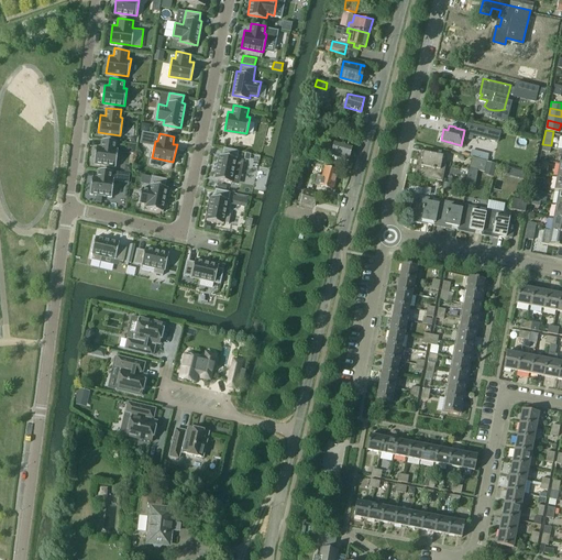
[(95,163),(116,166),(119,149),(116,147),(117,140),(102,138),(101,145),(97,144),(95,163)]
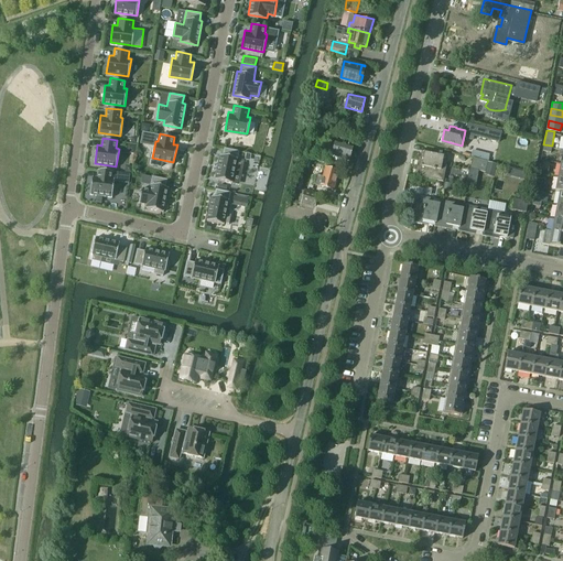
[(349,159),(354,144),(336,140),(333,154),(349,159)]
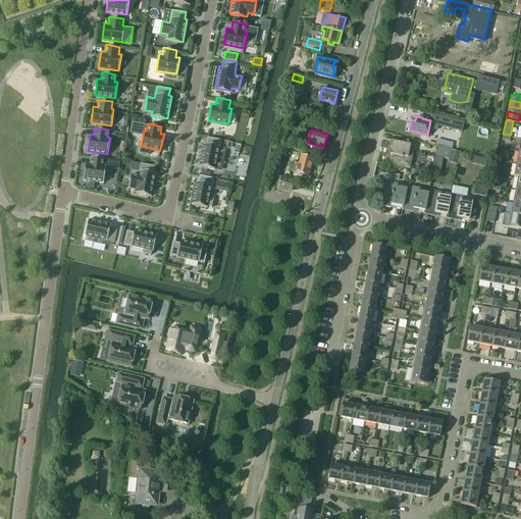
[(199,164),(215,167),(221,139),(208,136),(207,143),(204,142),(199,164)]
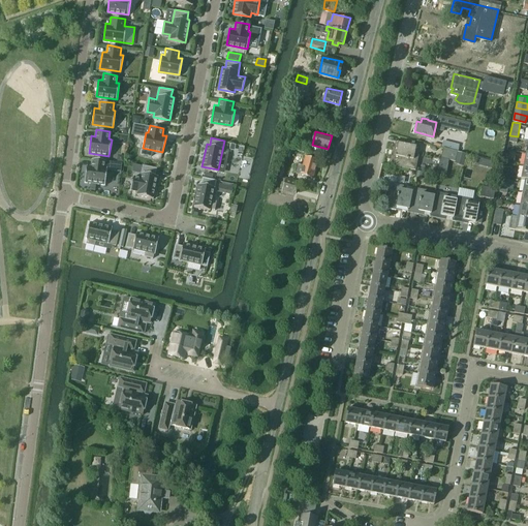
[(391,163),(415,168),(420,146),(396,141),(394,148),(397,149),(396,154),(395,153),(393,160),(395,160),(394,163),(391,163)]
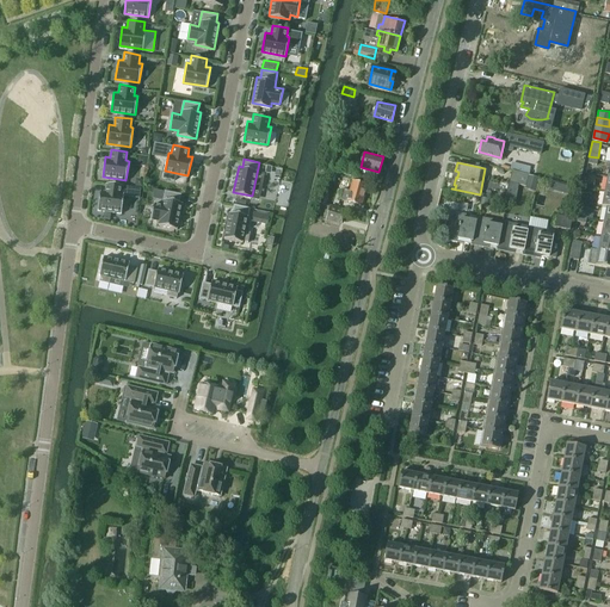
[(525,184),(529,172),(512,168),(510,179),(525,184)]
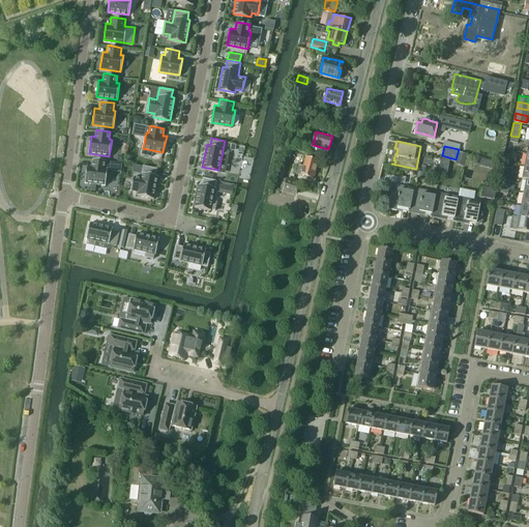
[(315,158),(317,152),(309,150),(309,153),(306,152),(305,155),(302,164),(298,163),(295,172),(301,173),(314,177),(319,159),(315,158)]
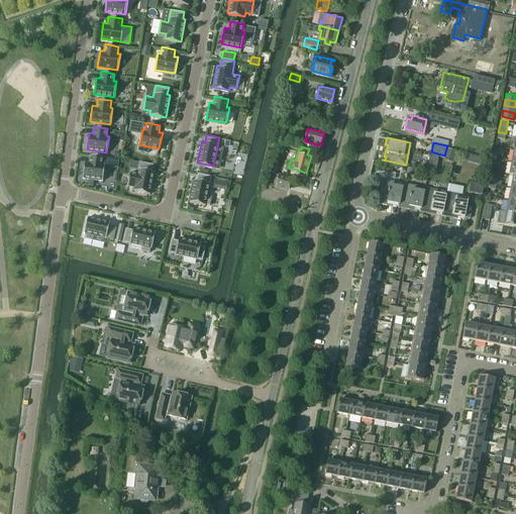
[(83,177),(103,180),(105,164),(103,164),(103,157),(90,155),(89,161),(85,161),(83,177)]
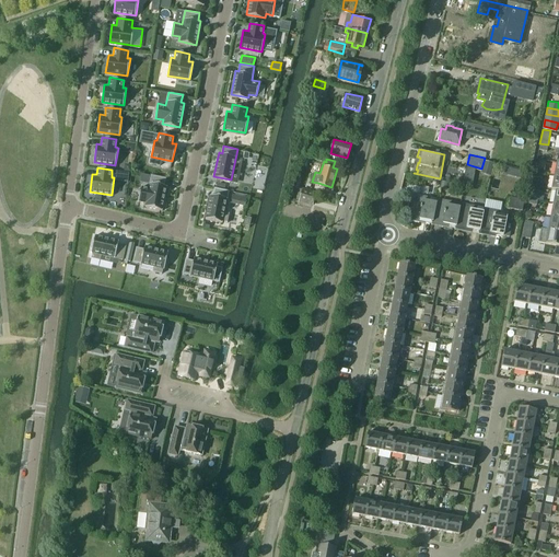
[(139,199),(147,201),(146,205),(163,209),(167,185),(164,184),(166,176),(152,174),(149,187),(141,185),(139,199)]
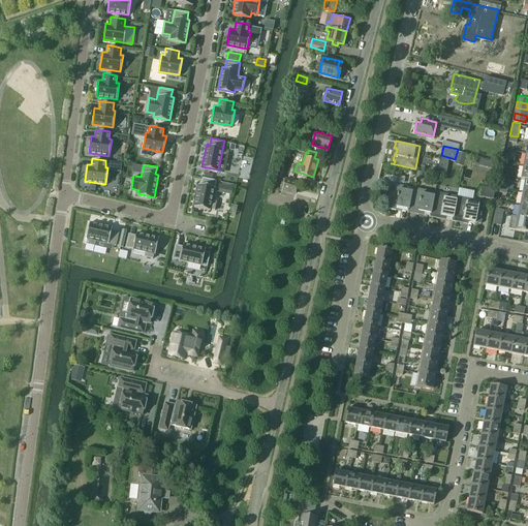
[(217,179),(203,176),(202,183),(198,183),(194,206),(211,209),(211,208),(215,209),(217,199),(213,198),(217,179)]
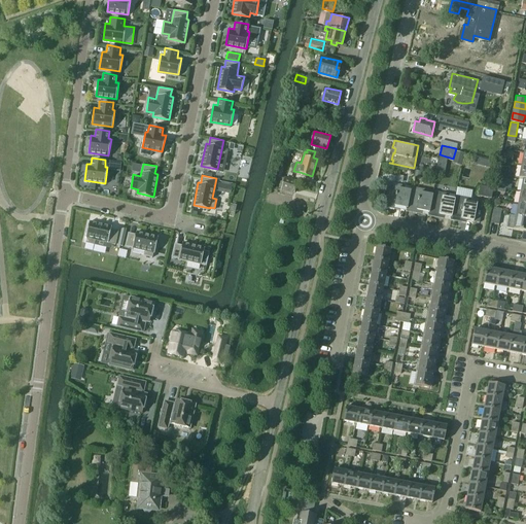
[(294,191),(297,179),(285,176),(282,187),(294,191)]
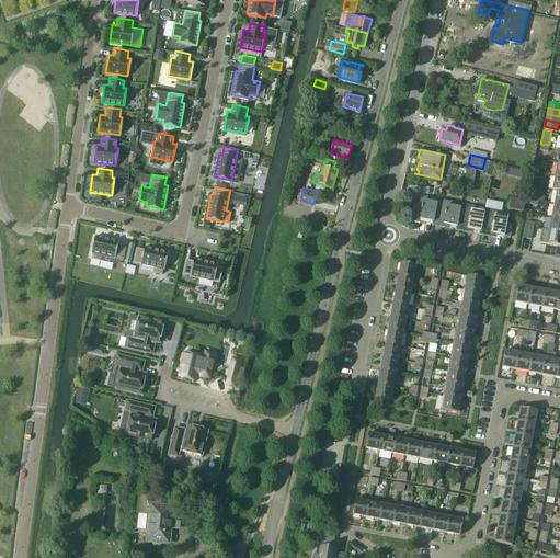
[(231,201),(246,204),(247,196),(233,193),(231,201)]
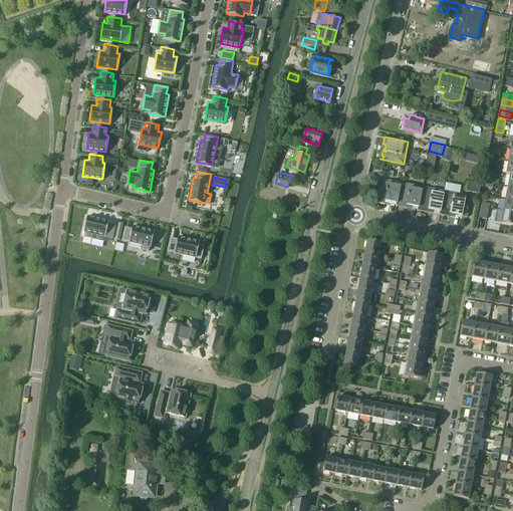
[(397,205),(402,181),(401,181),(401,184),(394,183),(395,179),(379,177),(374,200),(375,201),(375,200),(385,202),(386,199),(397,202),(397,205)]
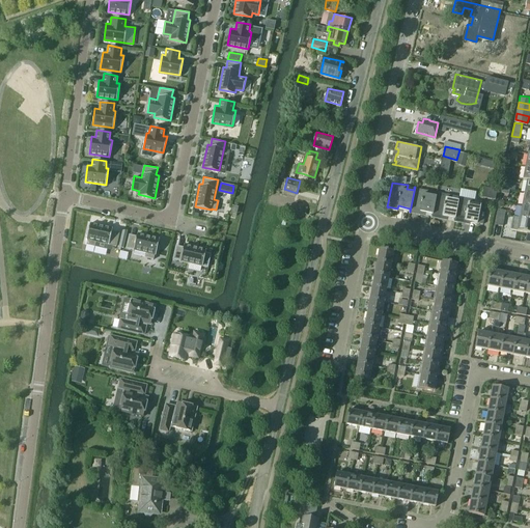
[(496,198),(497,188),(484,186),(482,196),(496,198)]
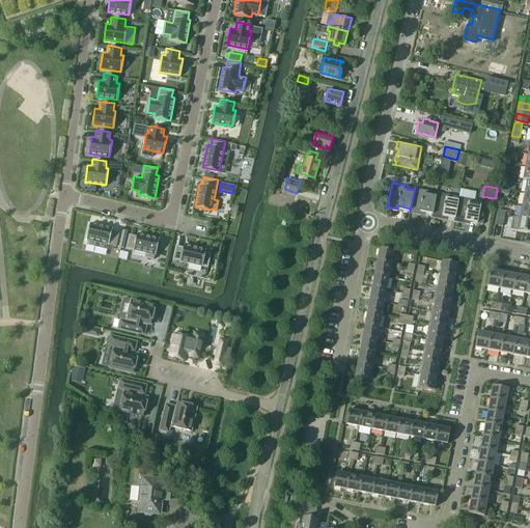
[(433,216),(437,191),(436,194),(429,193),(430,189),(415,187),(410,212),(420,214),(421,211),(433,213),(431,216),(433,216)]
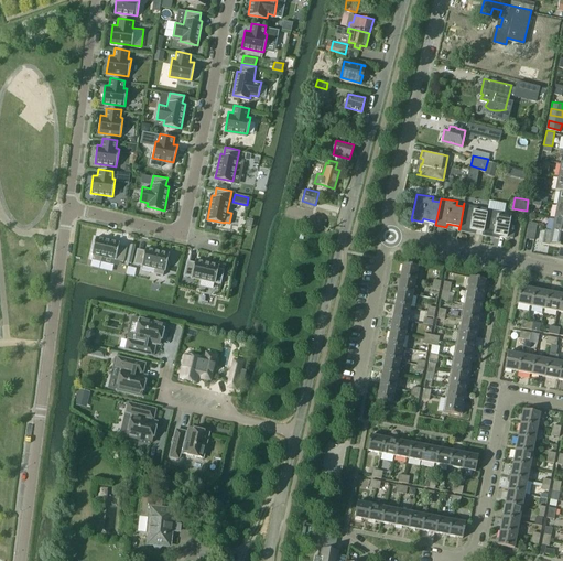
[(483,234),(488,207),(487,207),(487,212),(479,209),(480,206),(464,203),(459,229),(469,232),(471,228),(483,230),(483,234)]
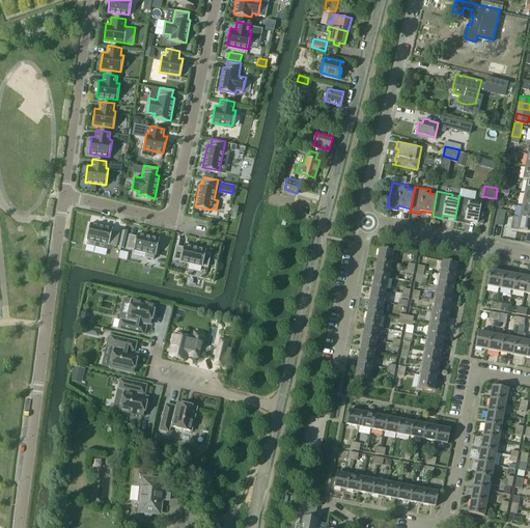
[(459,195),(454,220),(465,222),(465,219),(477,221),(481,203),(474,202),(475,198),(459,195)]
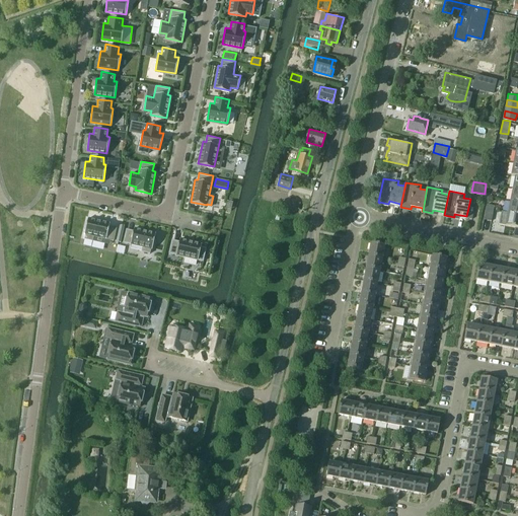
[(517,200),(511,199),(509,211),(517,213),(517,200)]
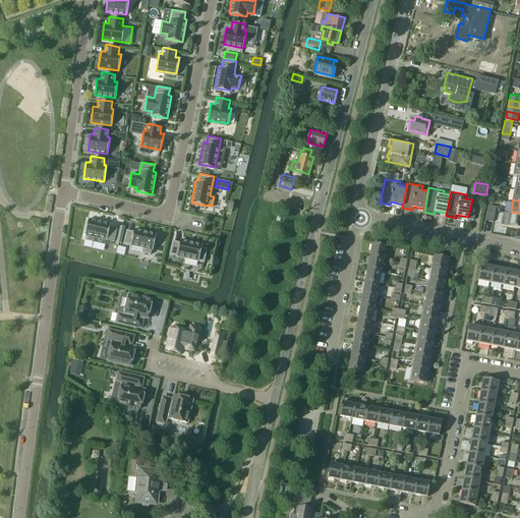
[(494,220),(496,210),(488,208),(486,218),(494,220)]
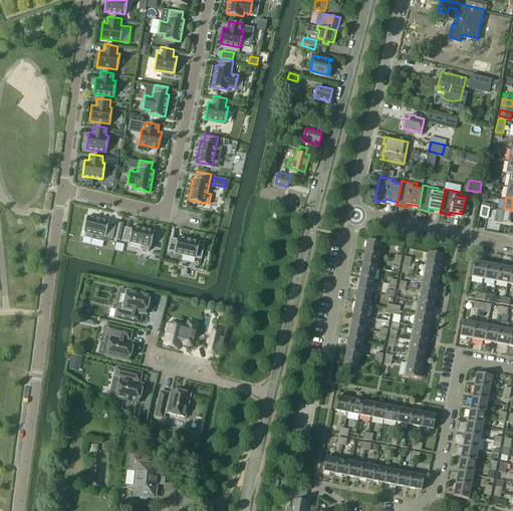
[(512,211),(504,209),(501,222),(512,224),(512,211)]
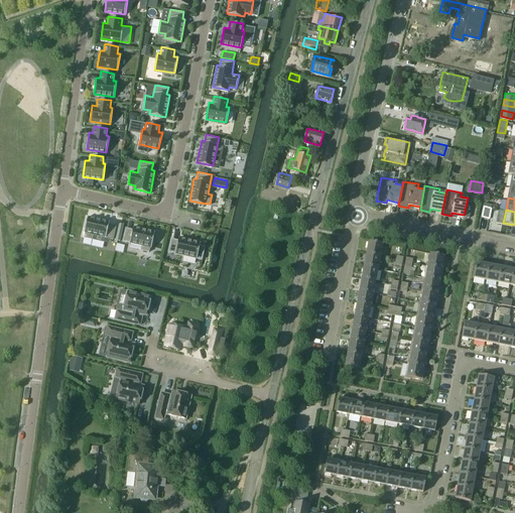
[(88,216),(85,231),(86,231),(85,236),(93,238),(94,234),(113,238),(116,225),(109,224),(110,221),(88,216)]
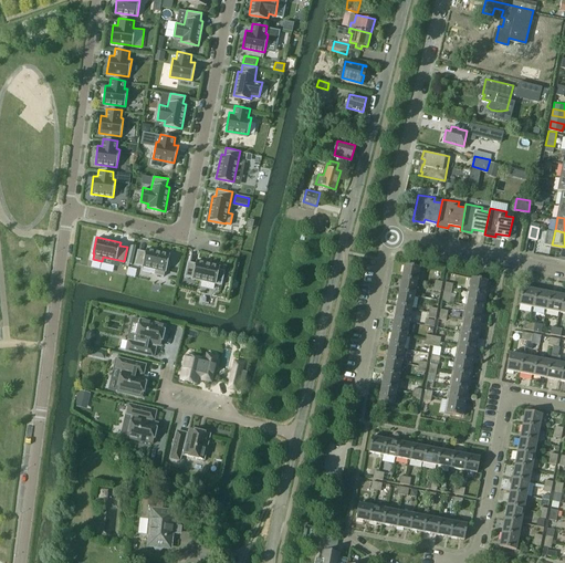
[(135,263),(156,268),(155,272),(165,275),(170,252),(146,247),(146,250),(138,249),(135,263)]
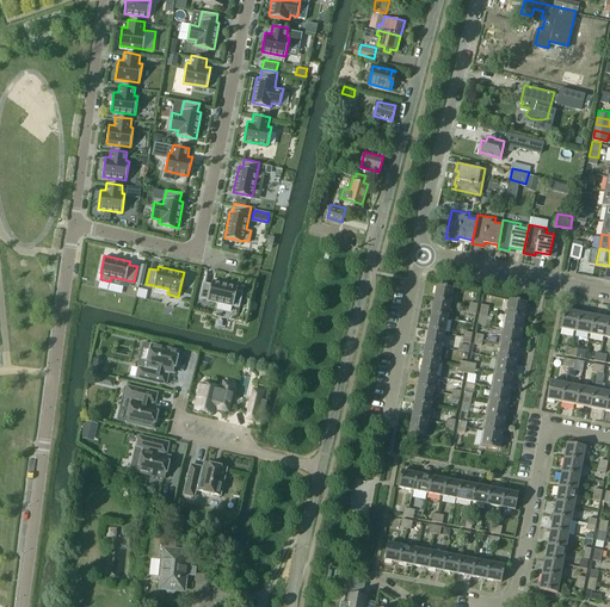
[(199,296),(239,305),(242,290),(238,289),(238,285),(213,279),(211,283),(203,280),(199,296)]
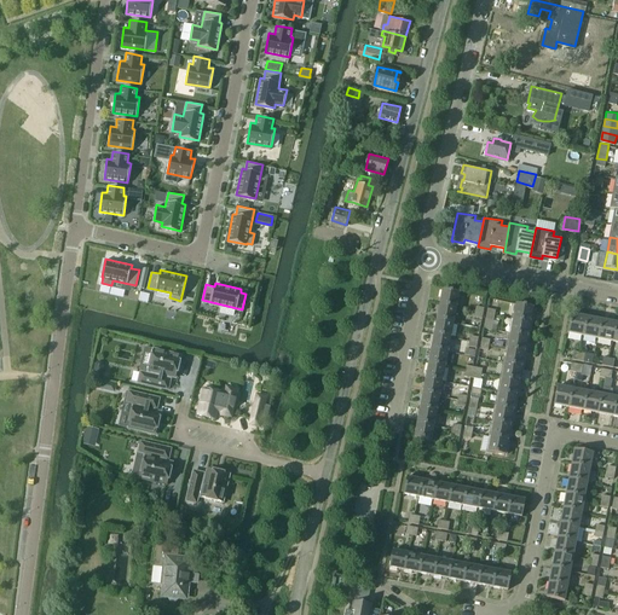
[(457,306),(460,291),(443,288),(440,302),(457,306)]
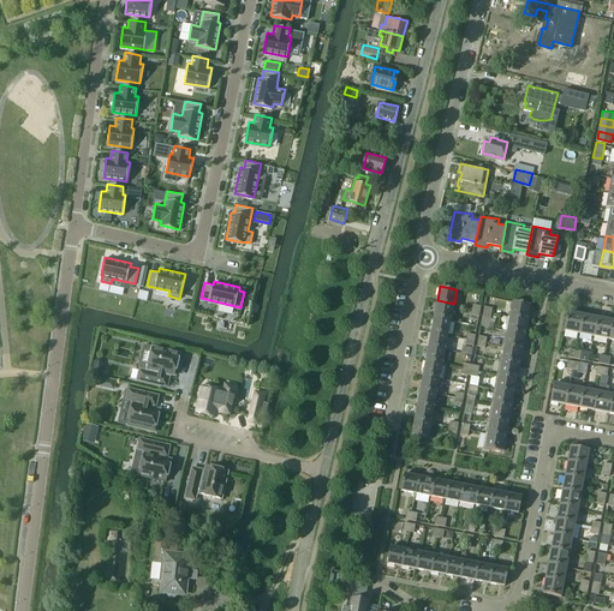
[(451,318),(454,304),(437,300),(434,315),(451,318)]
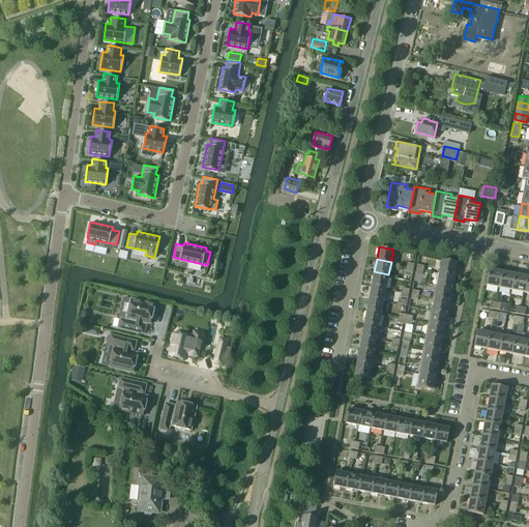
[(454,274),(457,261),(442,259),(439,271),(454,274)]
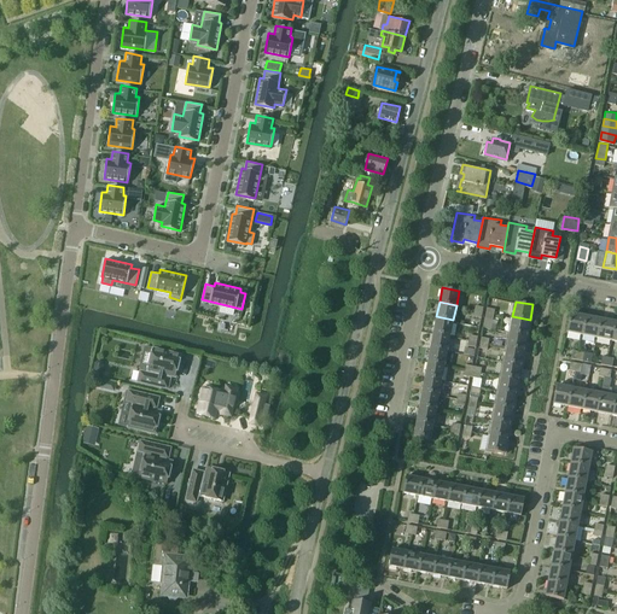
[(582,333),(586,314),(571,311),(568,331),(582,333)]
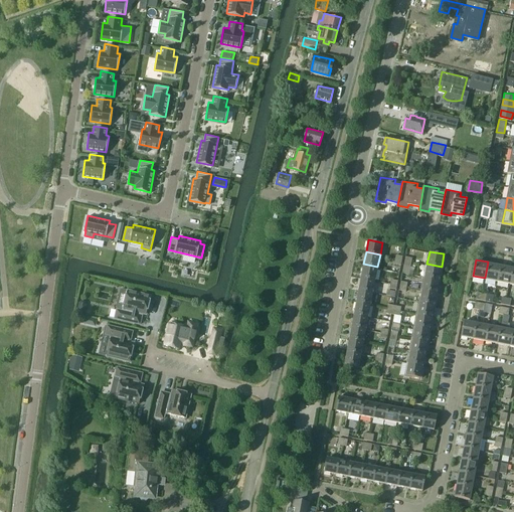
[(497,280),(500,265),(488,262),(485,278),(497,280)]
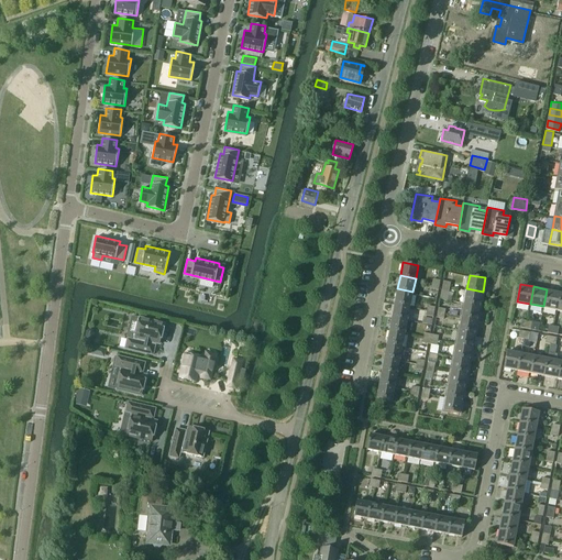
[(410,305),(412,292),(397,288),(395,303),(410,305)]
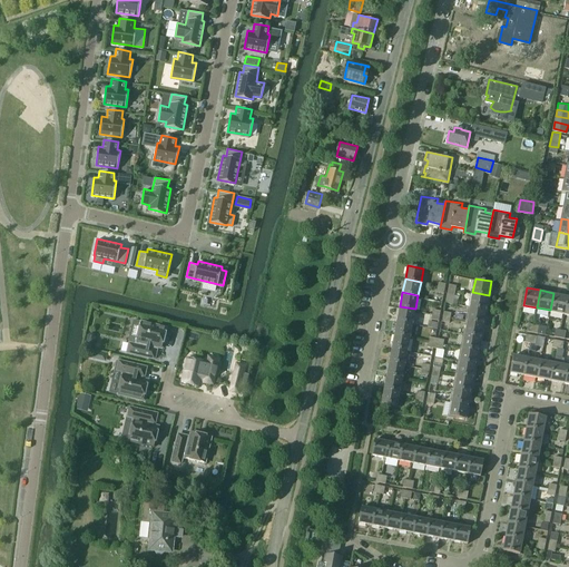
[(486,309),(489,295),(472,292),(470,305),(486,309)]
